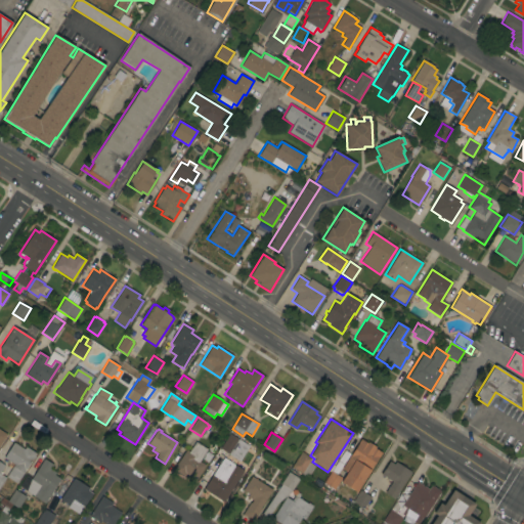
[(244,454),(239,461),(219,448),(229,433),(239,440),(237,443),(241,445),(237,450),(244,454)]
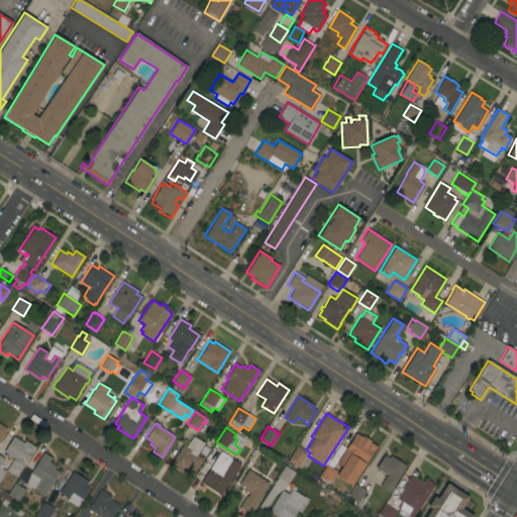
[(298,443),(305,432),(311,436),(305,447),(298,443)]
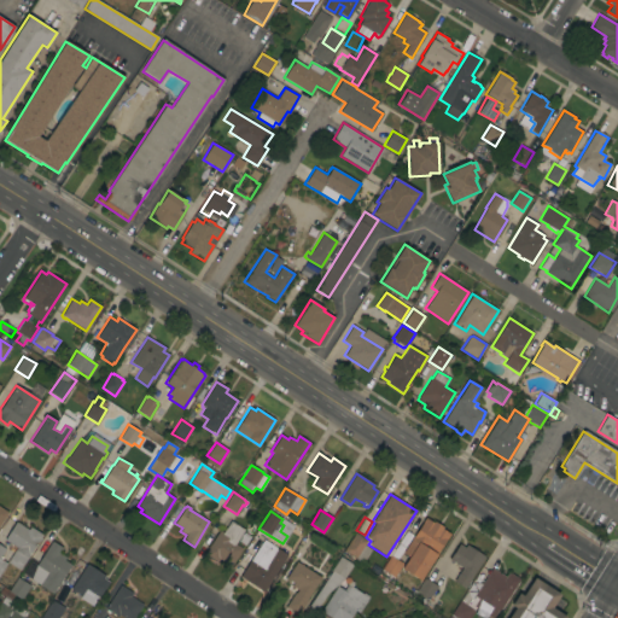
[(425,518),(433,523),(435,522),(443,526),(442,529),(450,534),(420,581),(401,569),(409,557),(403,553),(425,518)]
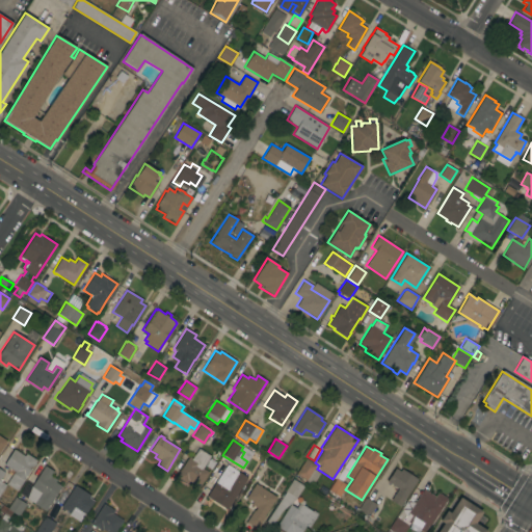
[(210,456),(203,468),(209,472),(198,487),(188,480),(186,483),(176,476),(189,456),(191,458),(198,448),(210,456)]
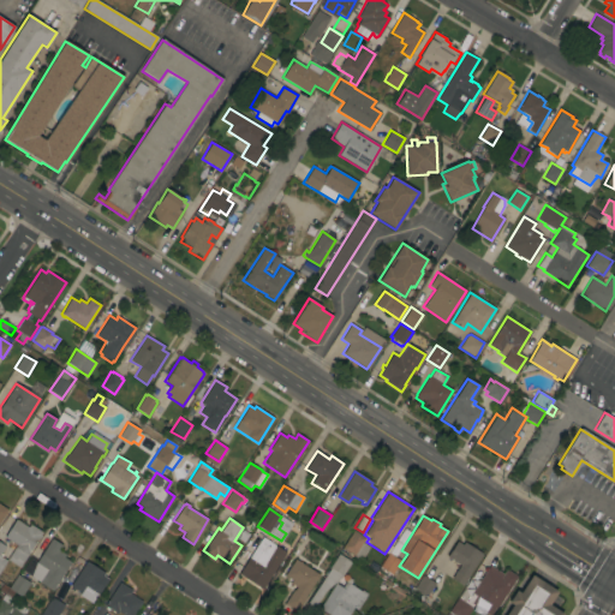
[(19,567),(7,560),(17,545),(4,537),(16,519),(28,527),(30,524),(42,532),(19,567)]
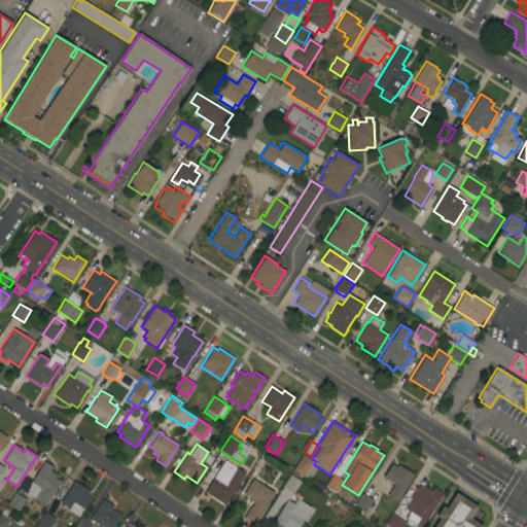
[(242,462),(249,452),(255,456),(248,466),(242,462)]
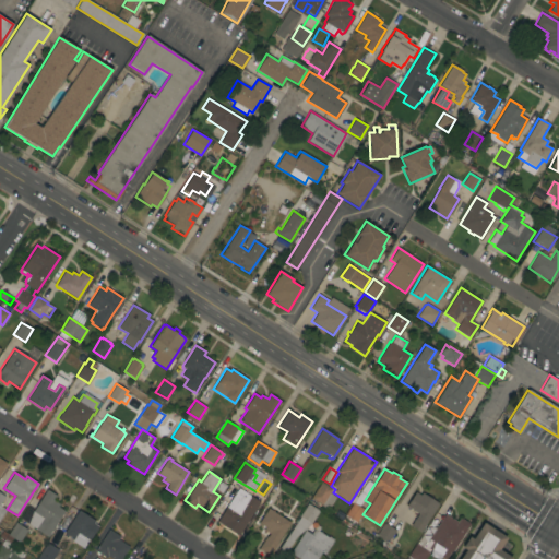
[(215,489),(221,482),(226,485),(221,494),(215,489)]
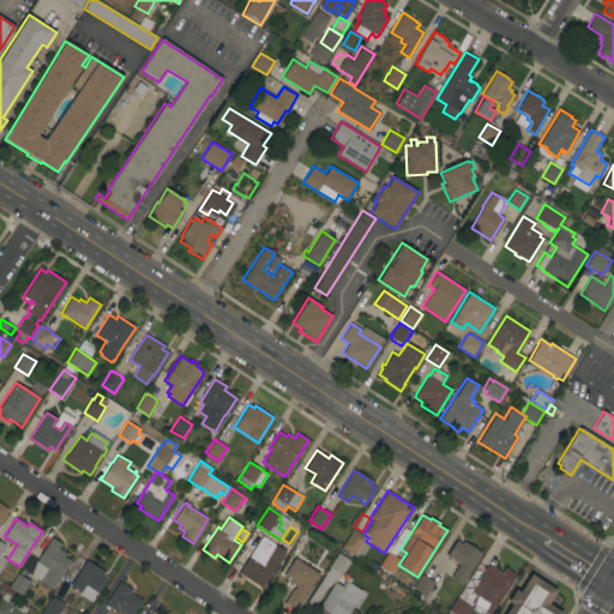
[(353,529),(366,537),(362,542),(368,546),(360,560),(341,547),(353,529)]
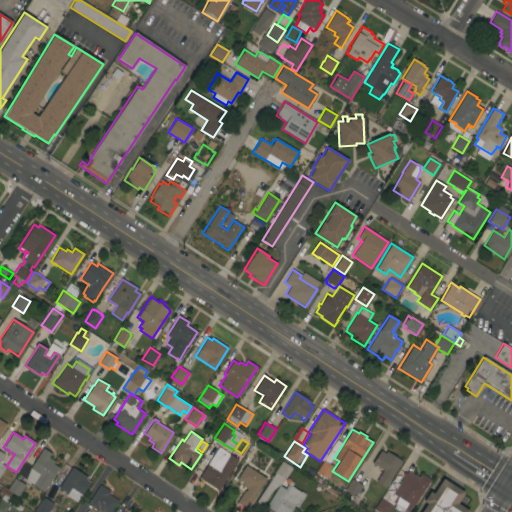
[(43,492),(33,485),(33,484),(26,480),(30,468),(43,448),(51,454),(49,458),(54,461),(53,464),(58,468),(43,492)]
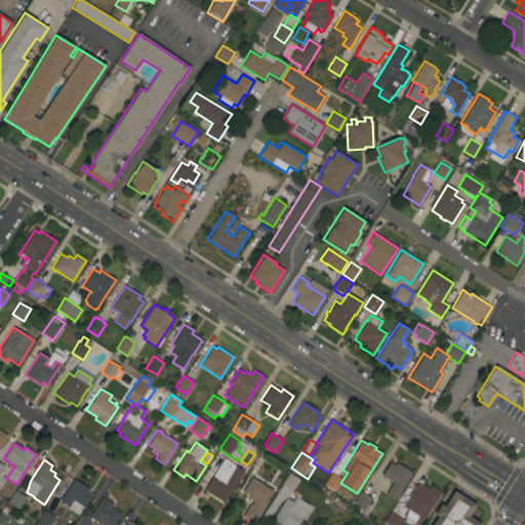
[(224,502),(208,493),(210,490),(205,487),(221,461),(223,461),(223,460),(230,465),(232,465),(234,467),(235,466),(244,472),(224,502)]
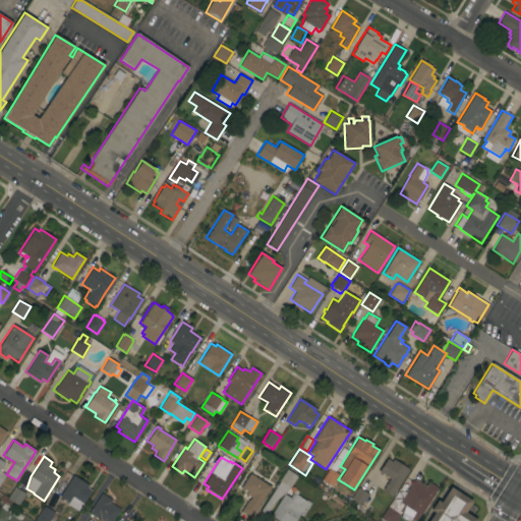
[(391,496),(383,489),(390,478),(379,471),(387,459),(392,462),(393,459),(408,469),(391,496)]
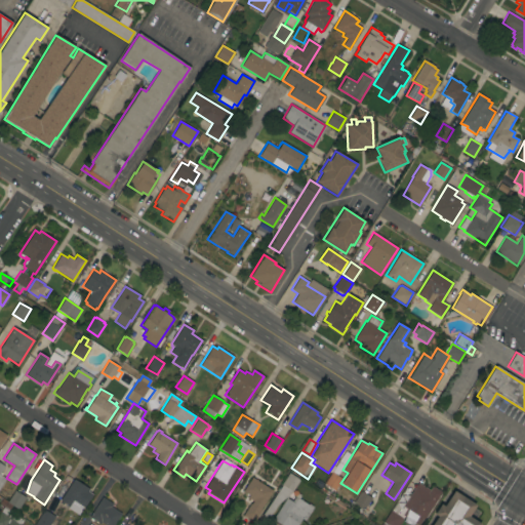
[(331,472),(341,479),(334,490),(324,483),(331,472)]
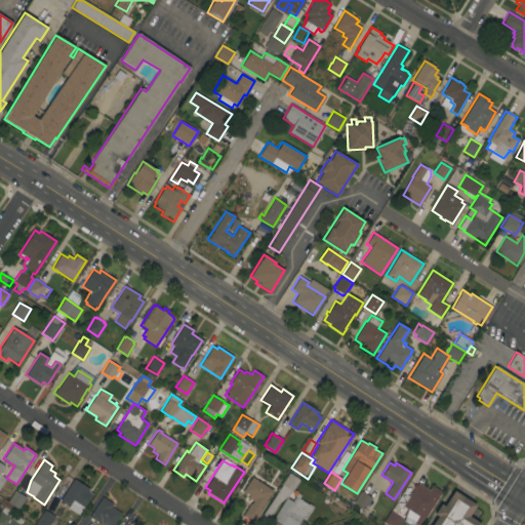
[(282,485),(281,484),(289,473),(299,480),(292,491),(291,491),(287,497),(285,496),(285,498),(277,505),(268,518),(263,515),(282,485)]
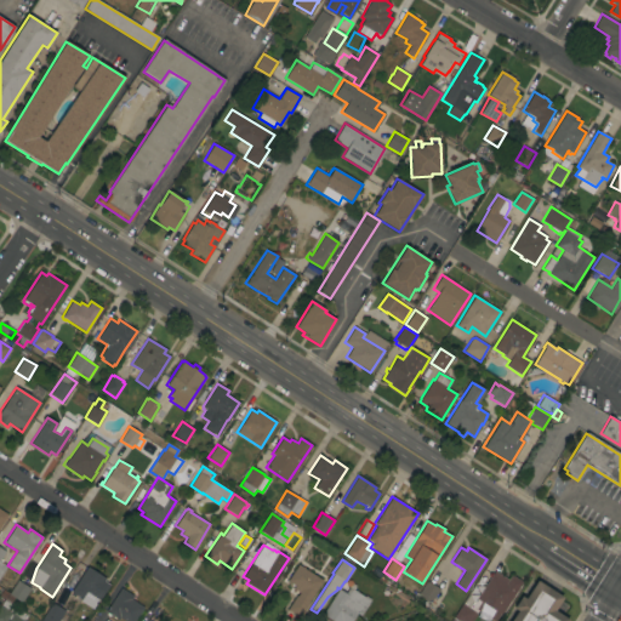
[(323,580),(308,603),(309,603),(300,617),(288,609),(296,596),(297,596),(300,593),(292,588),(295,586),(288,581),(298,564),(323,580)]
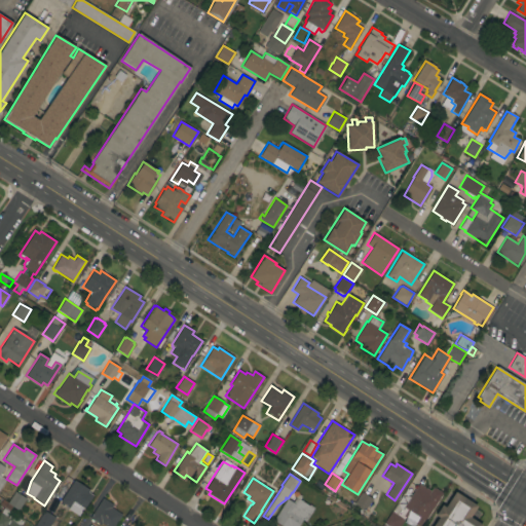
[(74,480),(89,490),(87,492),(92,495),(84,509),(83,508),(78,516),(68,510),(69,508),(60,501),(74,480)]
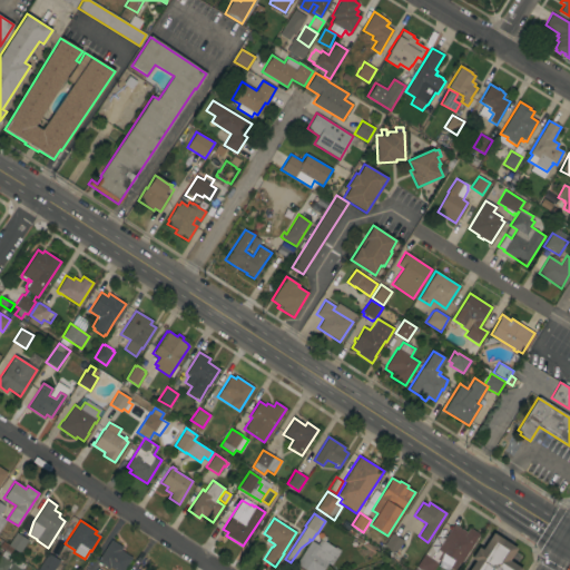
[(454,523),(467,532),(470,528),(480,534),(460,564),(459,564),(454,569),(452,569),(436,559),(441,552),(436,549),(454,523)]
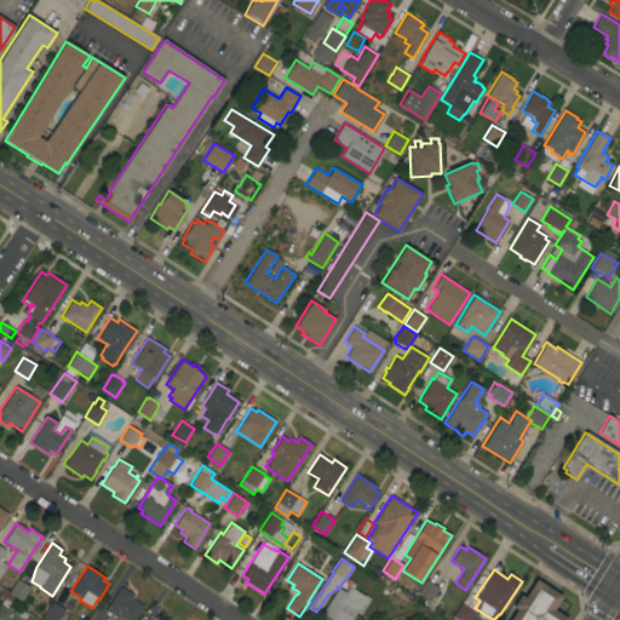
[(476,595),(469,590),(481,570),(489,575),(476,595)]
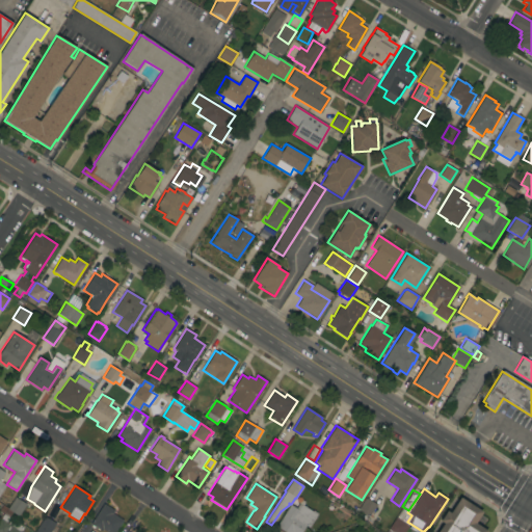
[(18,515),(10,511),(7,515),(4,513),(15,497),(26,504),(18,515)]
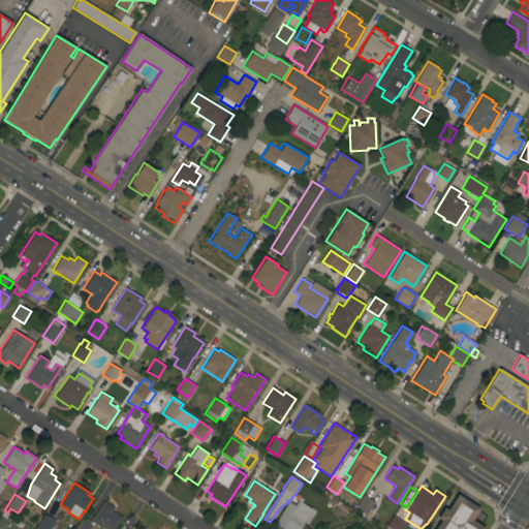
[(484,528),(434,528),(440,520),(437,518),(444,507),(447,509),(457,494),(479,508),(472,521),(485,528),(484,528)]
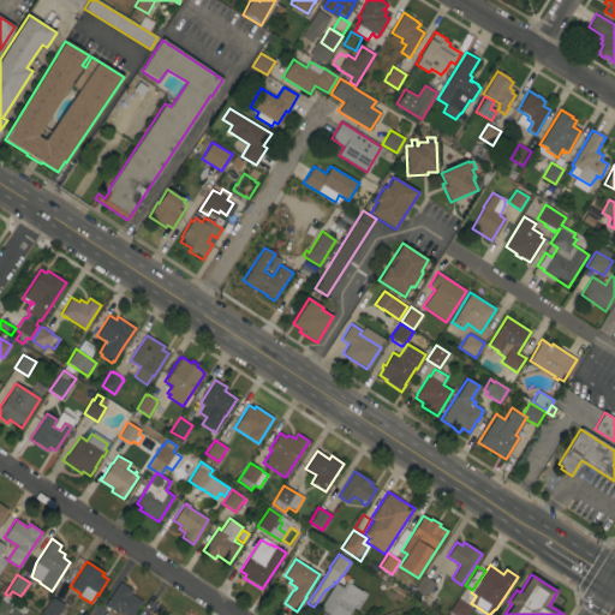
[(427,597),(413,589),(422,575),(435,583),(427,597)]
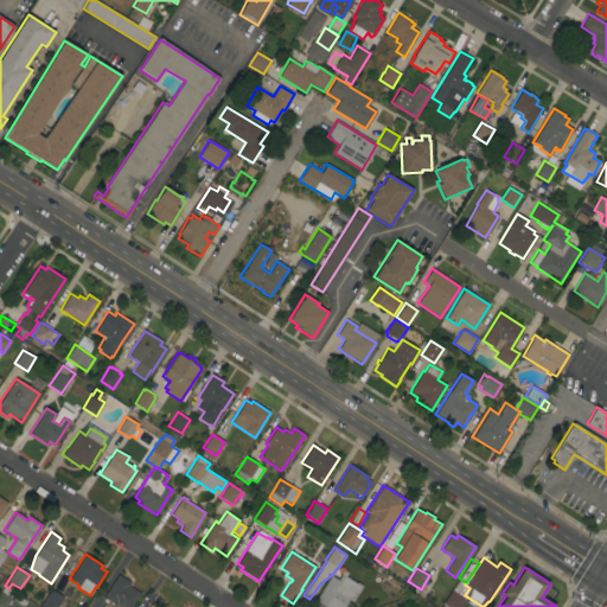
[(331,575),(337,580),(340,574),(343,576),(344,575),(356,583),(357,582),(362,586),(362,587),(352,602),(349,600),(344,606),(324,606),(314,601),(331,575)]
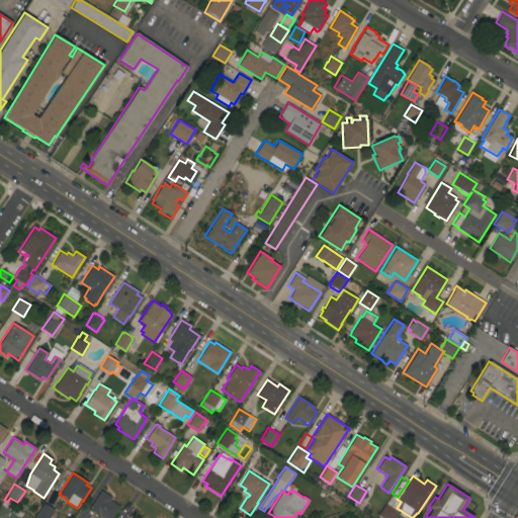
[(45,501),(52,491),(57,494),(50,505),(45,501)]
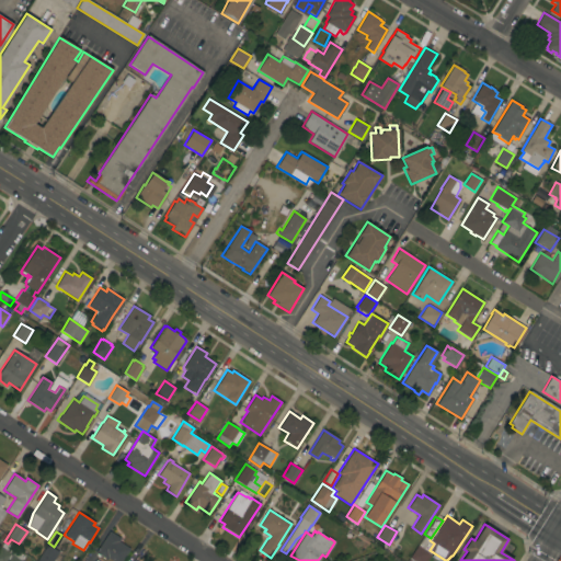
[(110,531),(121,539),(118,541),(129,549),(122,560),(112,560),(107,558),(106,560),(100,556),(99,557),(95,556),(96,553),(95,552),(110,531)]
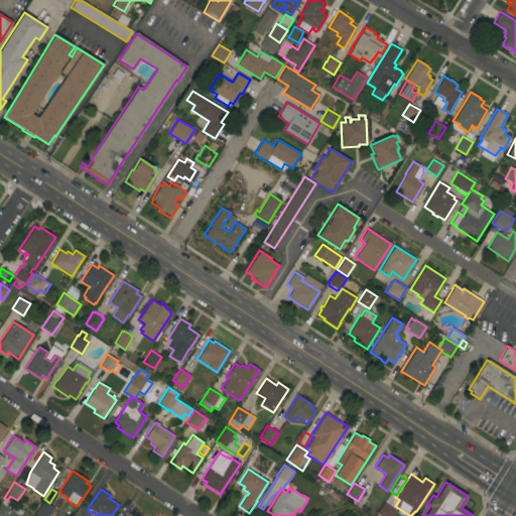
[(399,500),(393,507),(384,501),(389,493),(399,500)]
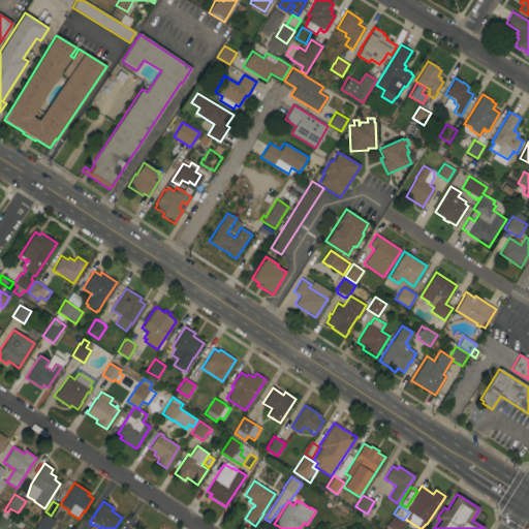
[(22,524),(18,528),(0,528),(0,516),(3,511),(22,524)]
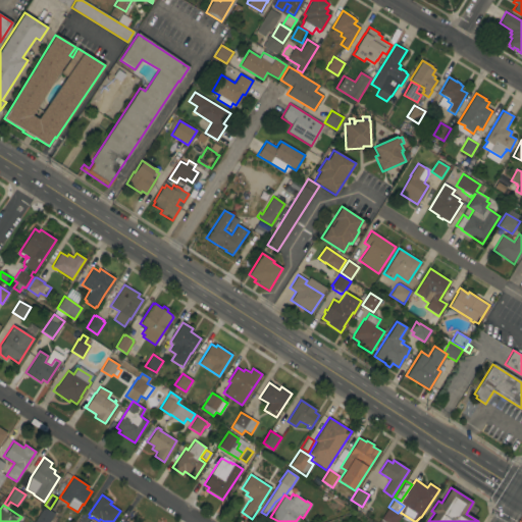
[(48,521),(34,521),(44,507),(54,514),(48,521)]
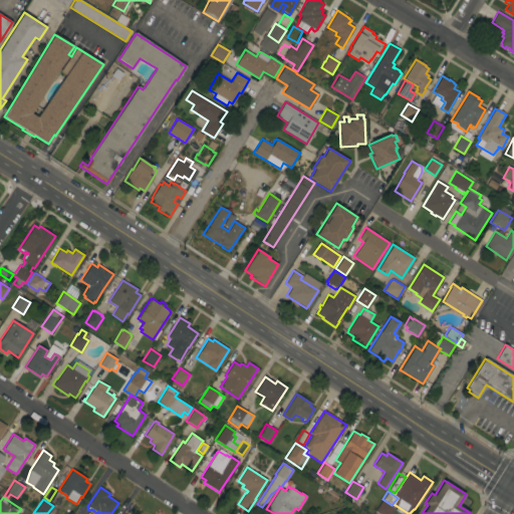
[(388,513),(379,513),(375,511),(382,500),(393,506),(388,513)]
